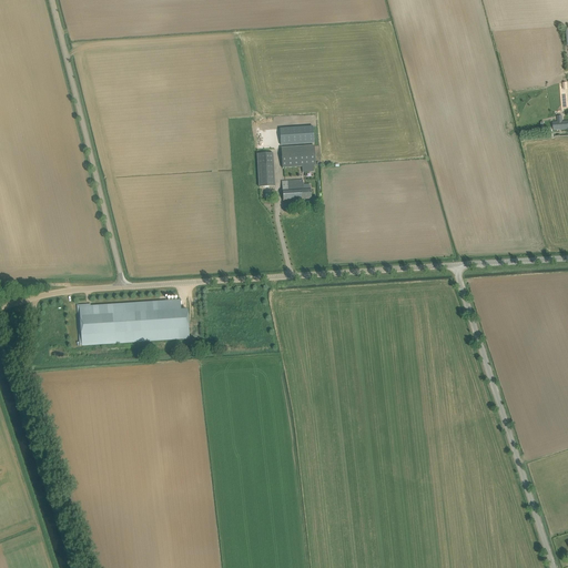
[(567,121),(554,122),(554,130),(567,130),(567,121)]
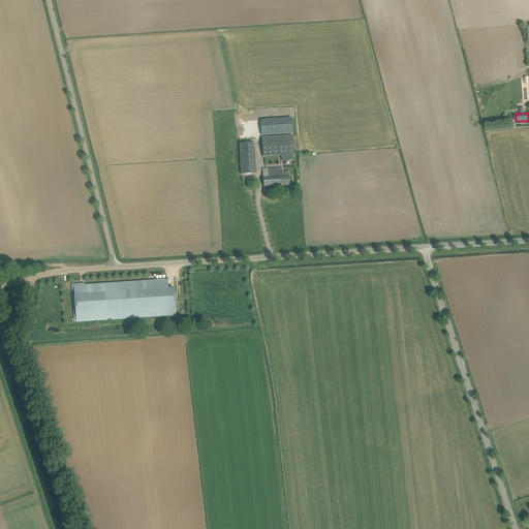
[(291,118),(260,120),(261,135),(292,133),(291,118)]
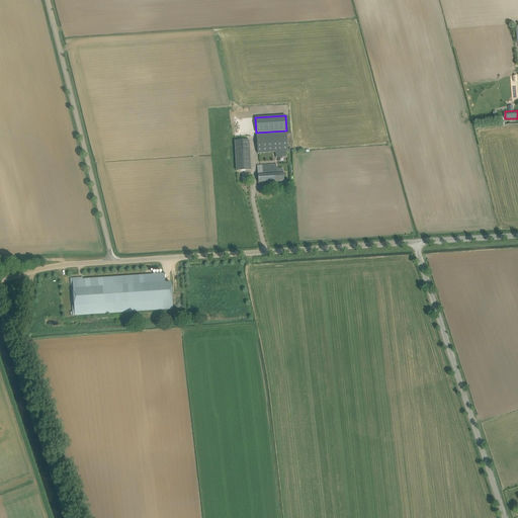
[(276,158),(286,158),(286,153),(288,153),(287,135),(257,136),(258,155),(276,154),(276,158)]
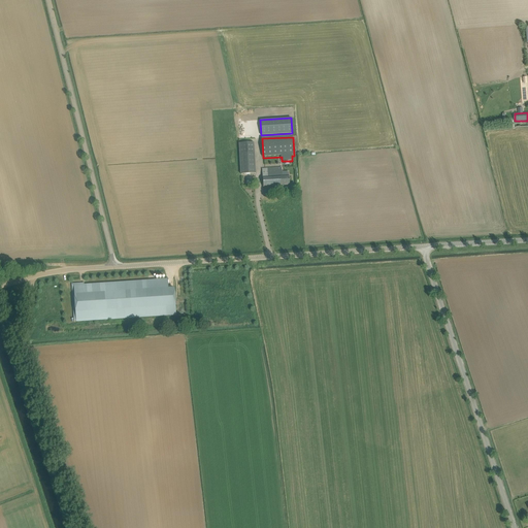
[(256,173),(254,153),(239,154),(241,174),(256,173)]
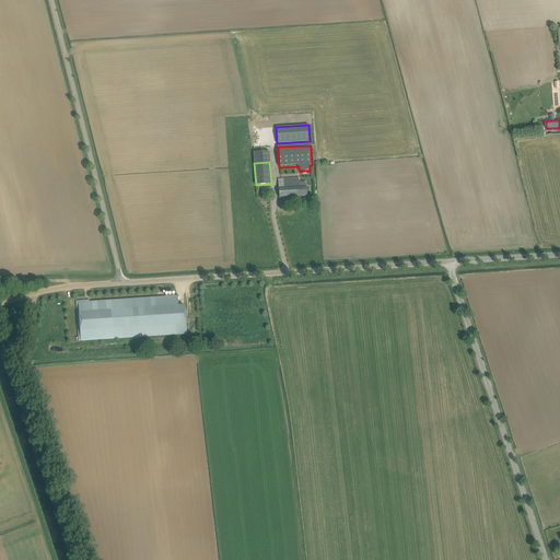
[(278,178),(279,193),(279,198),(307,196),(306,186),(300,187),(299,177),(293,178),(293,176),(289,176),(289,178),(278,178)]
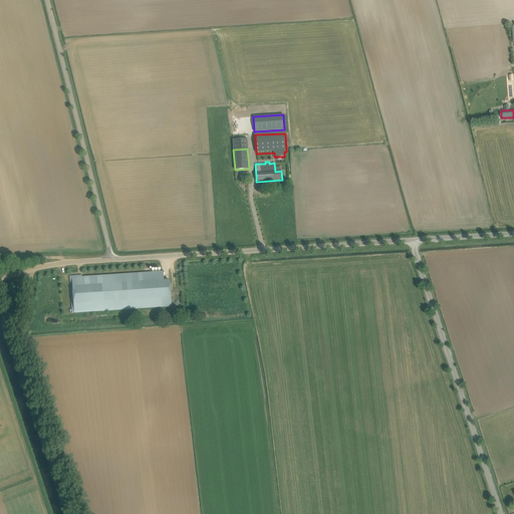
[(82,275),(69,276),(72,312),(74,312),(74,313),(172,307),(170,280),(164,280),(164,271),(82,276),(82,275)]
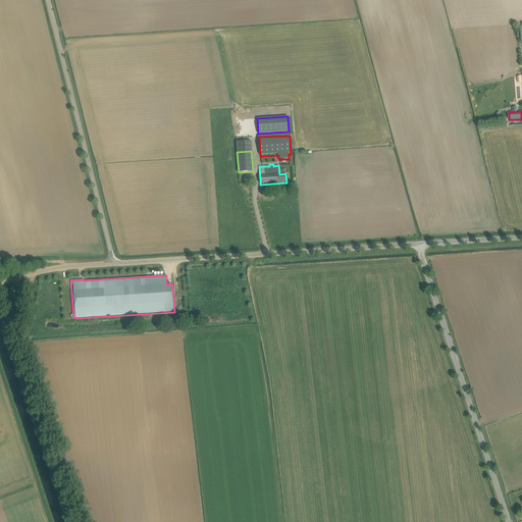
All buildings are outlined.
